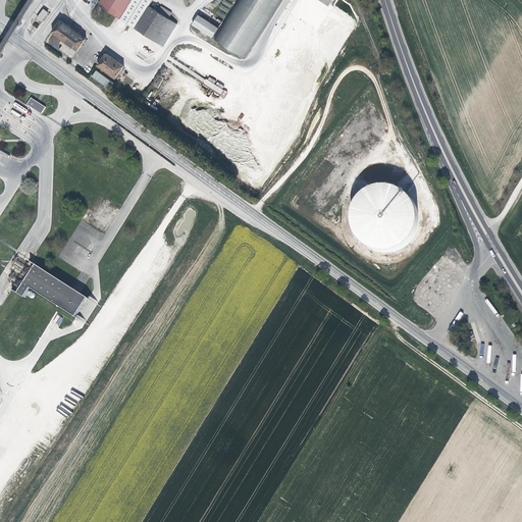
[(101,0),(99,5),(163,46),(177,24),(149,6),(152,0),(101,0)]
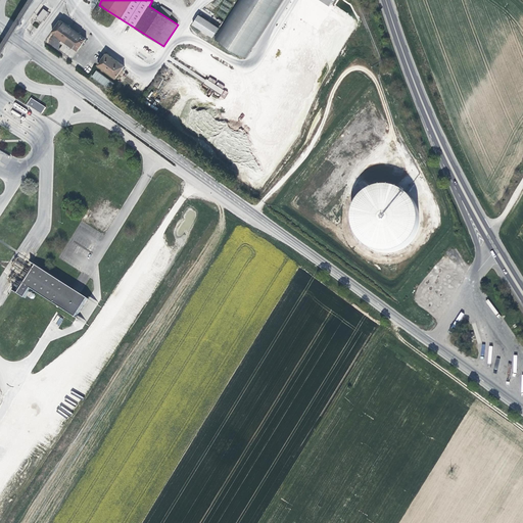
[(283,0),(239,0),(215,38),(246,58),(283,0)]
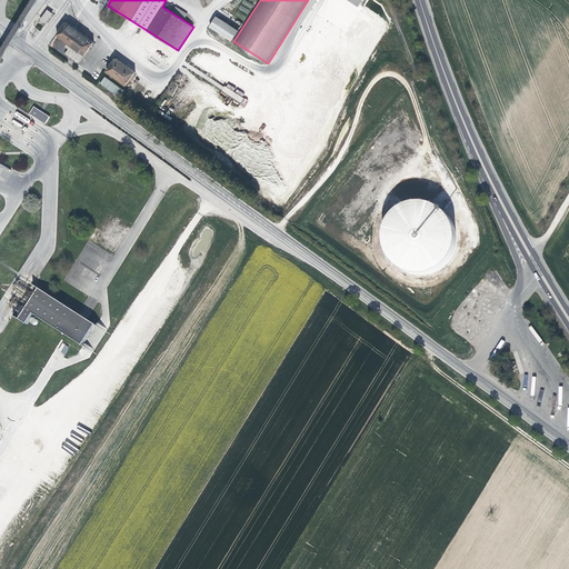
[(250,1),(248,0),(236,0),(233,3),(243,11),(250,1)]
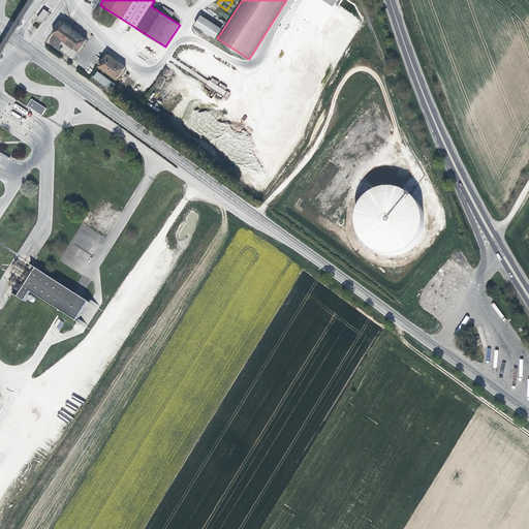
[(41,23),(49,12),(43,9),(36,19),(41,23)]
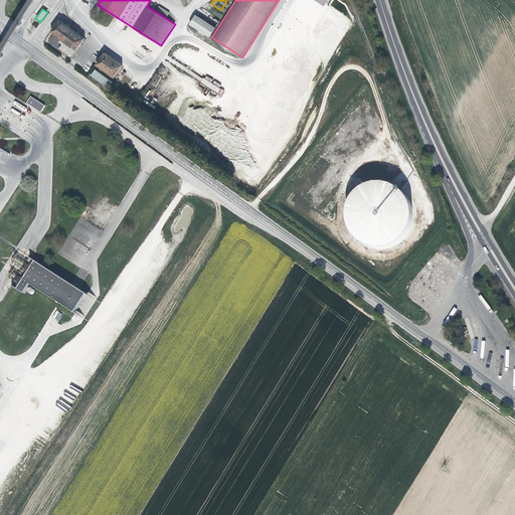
[(215,27),(195,14),(190,24),(209,37),(215,27)]
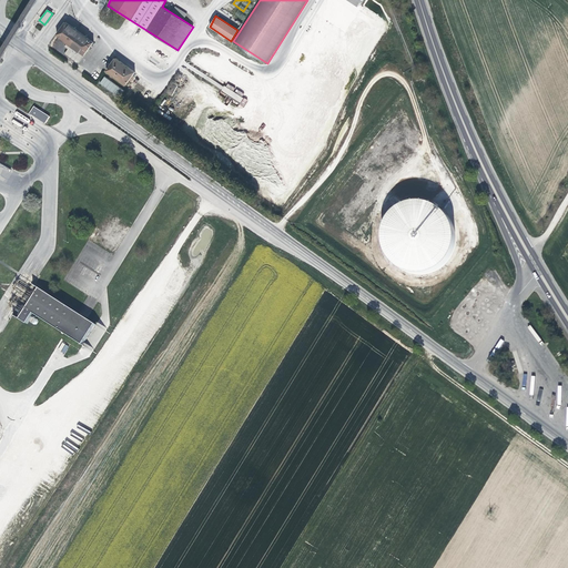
[(66,22),(57,34),(84,56),(93,42),(66,22)]
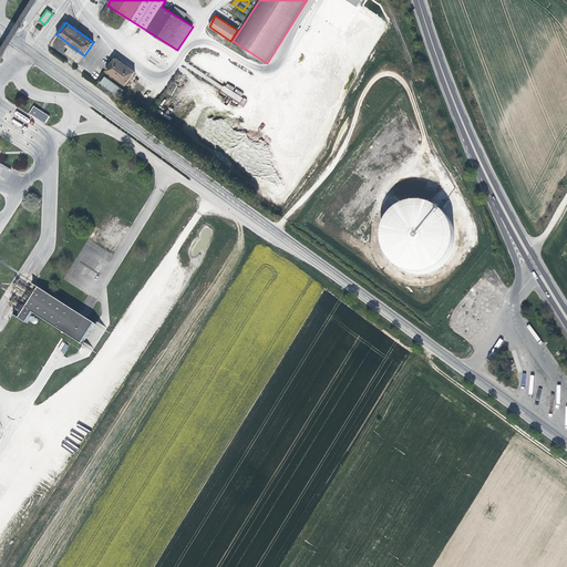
[(106,71),(125,84),(133,74),(134,72),(115,58),(106,71)]
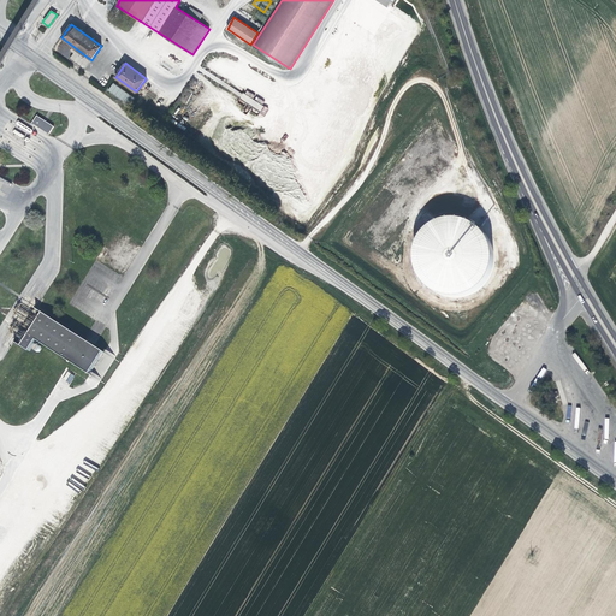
[(107,90),(130,106),(135,99),(112,83),(107,90)]
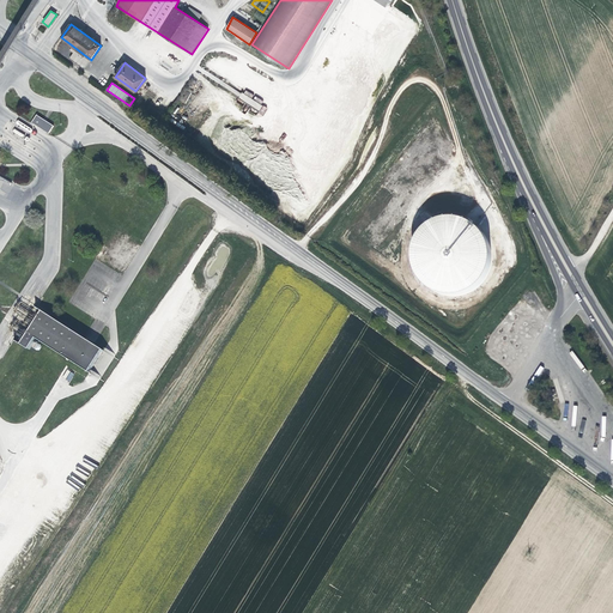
[(238,98),(263,114),(267,108),(261,104),(263,101),(256,96),(254,99),(242,92),(238,98)]
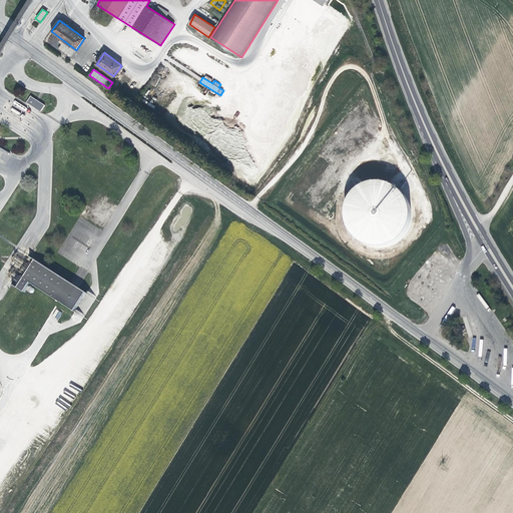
[(24,107),(38,116),(41,111),(27,102),(24,107)]
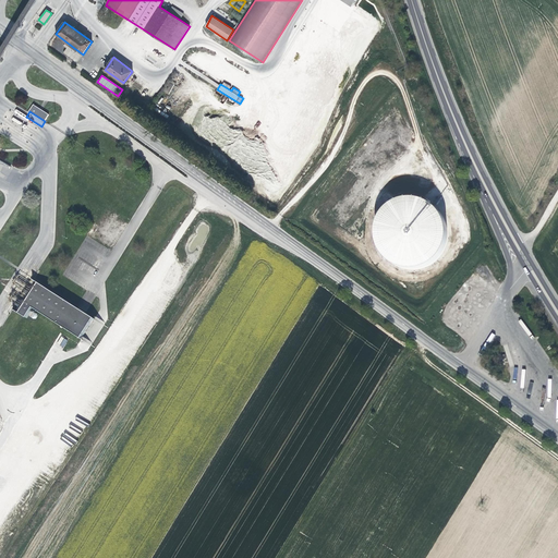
[(266,203),(267,196),(264,194),(265,192),(262,190),(258,191),(256,189),(251,192),(251,195),(263,204),(266,203)]
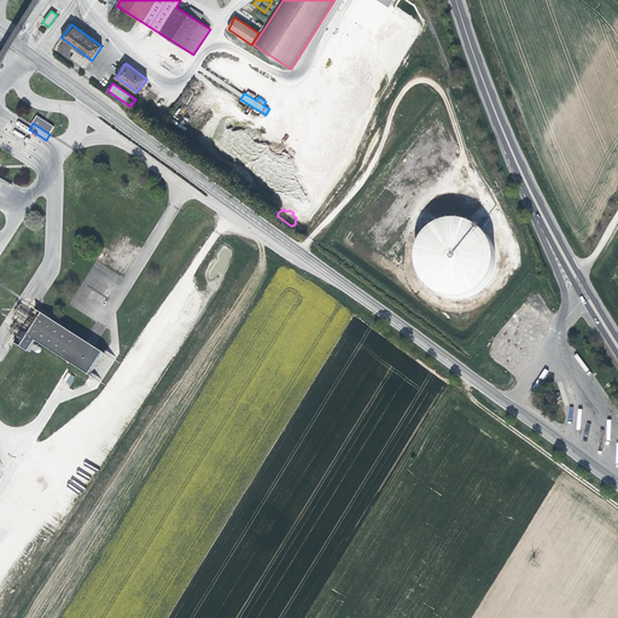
[(471,293),(483,289),(493,280),(500,269),(503,256),(501,243),(496,231),(487,221),(474,215),(460,213),(447,216),(436,222),(427,233),(423,245),(421,258),(426,272),(433,283),(444,290),(458,293),(471,293)]
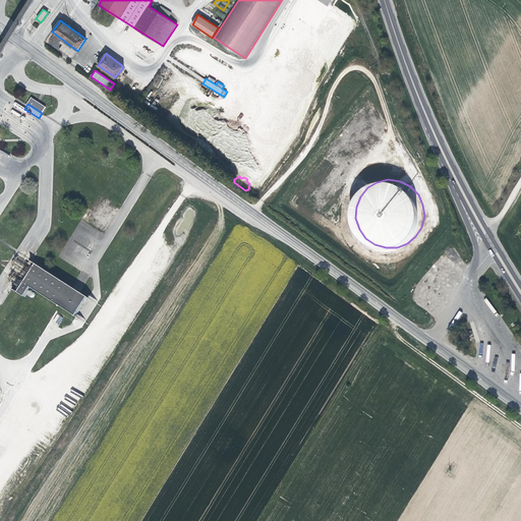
[(33,259),(14,288),(26,297),(31,288),(77,322),(93,297),(33,259)]
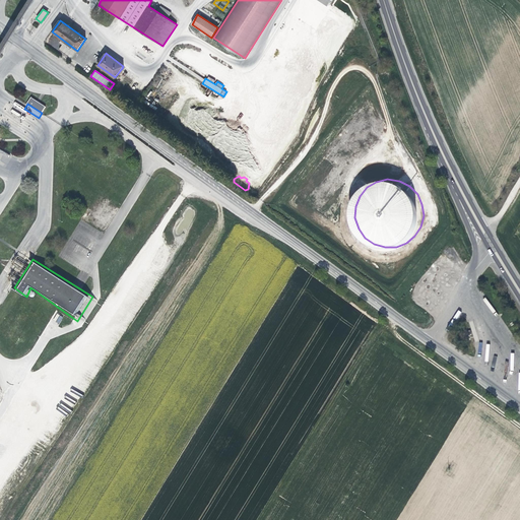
[(486,297),(483,299),(493,314),(496,312),(486,297)]
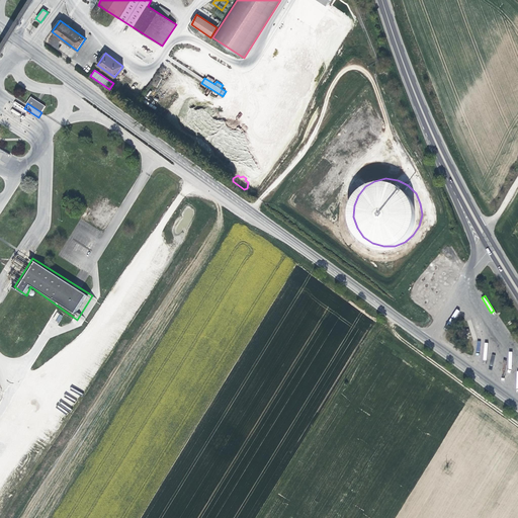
[(455,319),(460,312),(456,309),(451,317),(455,319)]
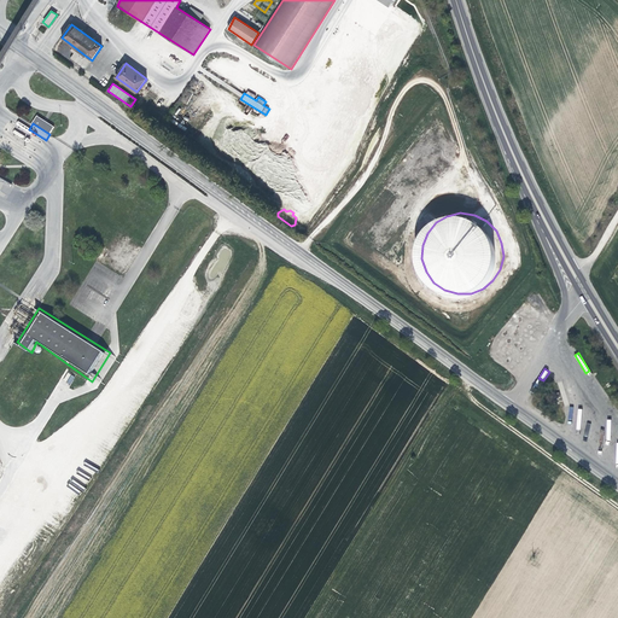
[(63,380),(71,384),(75,377),(68,372),(63,380)]
